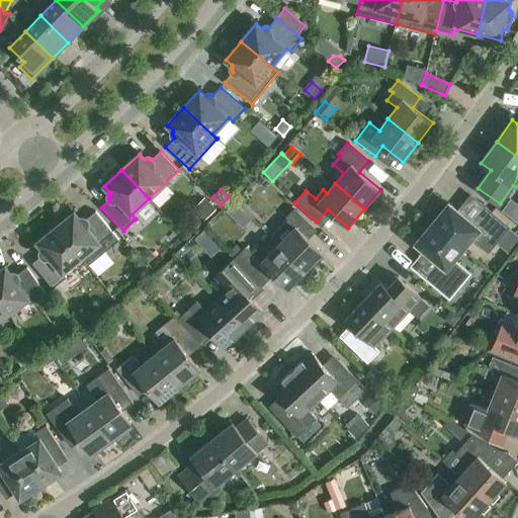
[(195,207),(206,220),(217,209),(205,198),(195,207)]
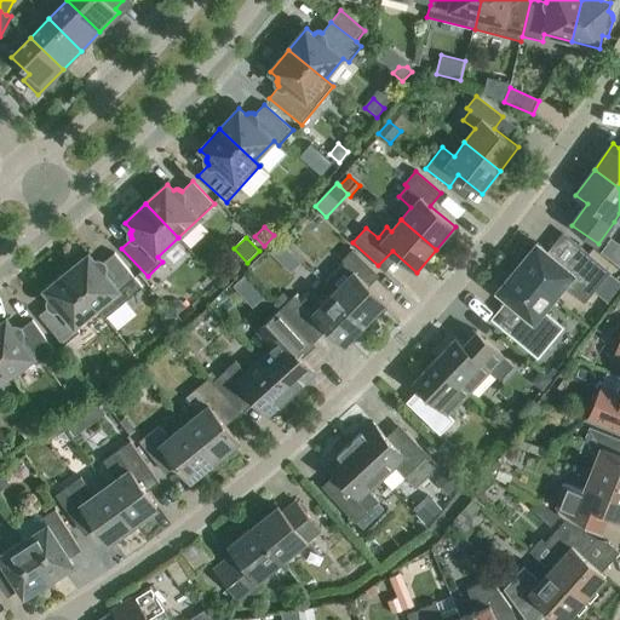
[(619,245),(612,240),(602,253),(619,265),(619,245)]
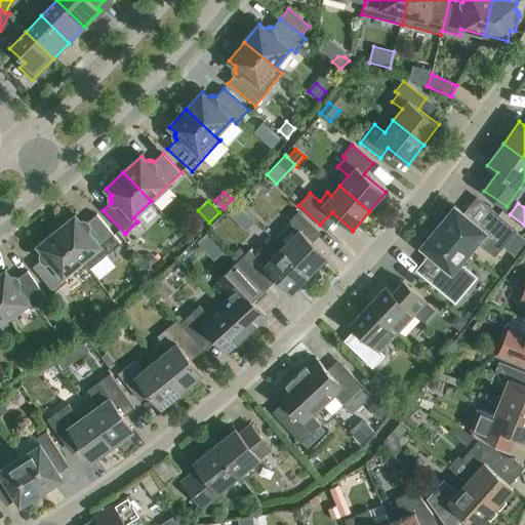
[(245,212),(238,205),(229,214),(237,221),(245,212)]
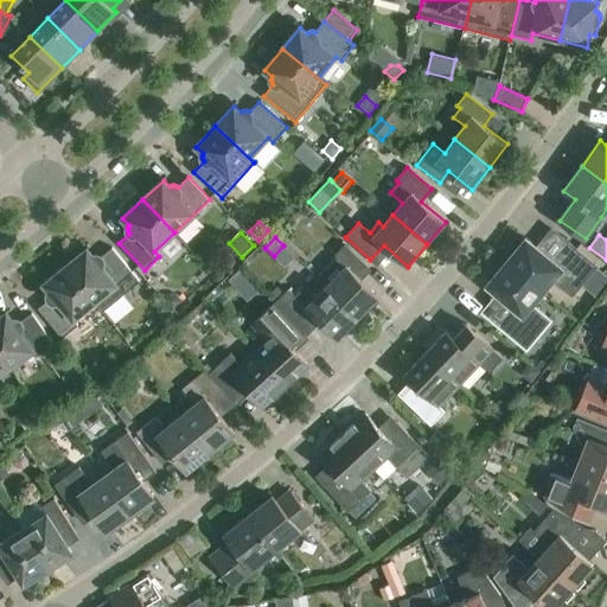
[(526,238),(506,262),(543,293),(554,280),(573,296),(598,267),(569,243),(554,262),(526,238)]
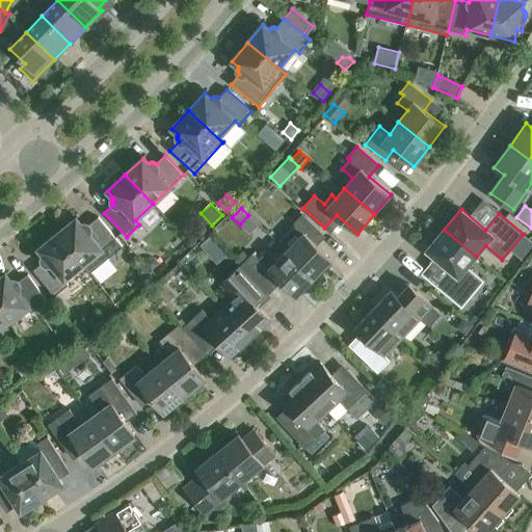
[(333,260),(312,241),(320,232),(303,214),(294,223),(296,225),(278,243),(286,251),(314,278),(333,260)]
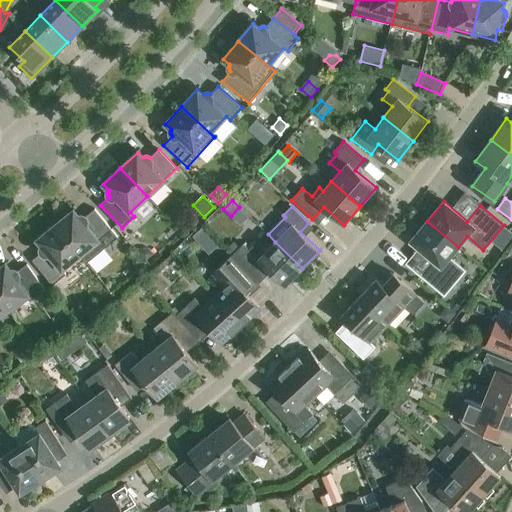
[(74,210),(55,225),(80,255),(87,263),(118,238),(95,209),(85,217),(84,216),(83,215),(82,215),(80,215),(79,215),(79,216),(74,210)]
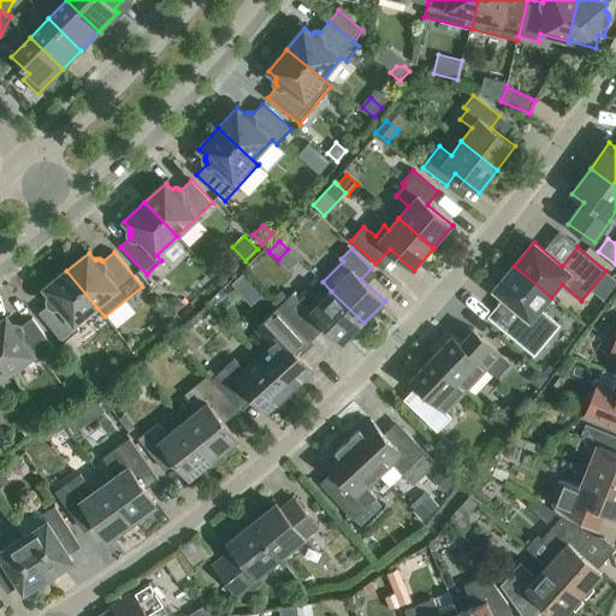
[(551,297),(514,266),(493,290),(522,314),(507,332),(534,356),(560,326),(540,309),(551,297)]
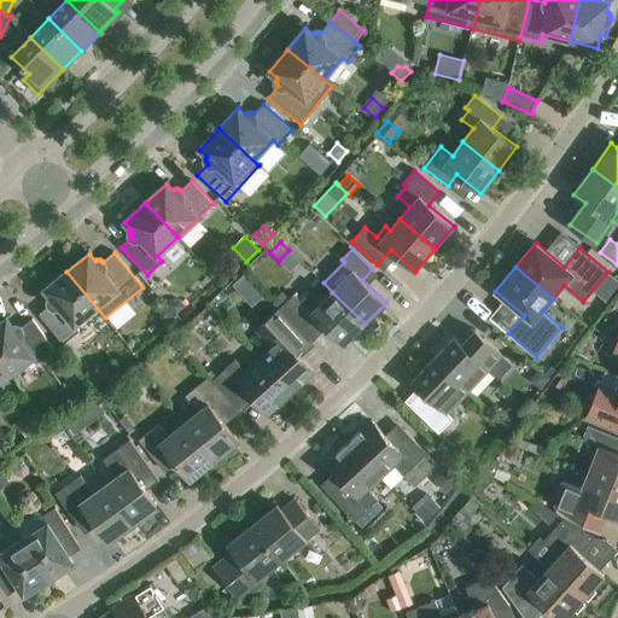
[(97,308),(66,272),(45,290),(51,297),(50,298),(50,299),(50,301),(50,302),(50,303),(50,304),(51,305),(39,314),(64,344),(80,331),(75,325),(97,308)]
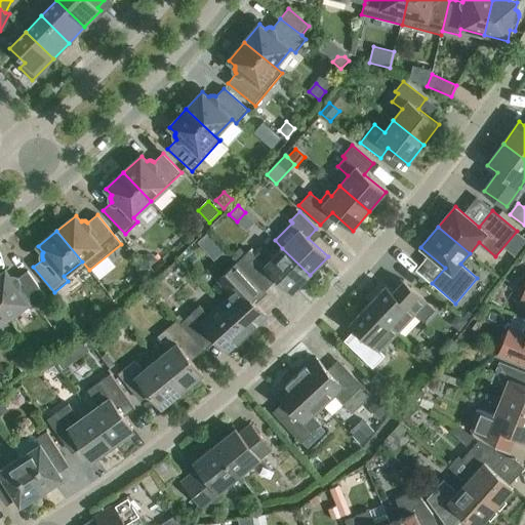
[(226,250),(209,233),(198,242),(214,260),(226,250)]
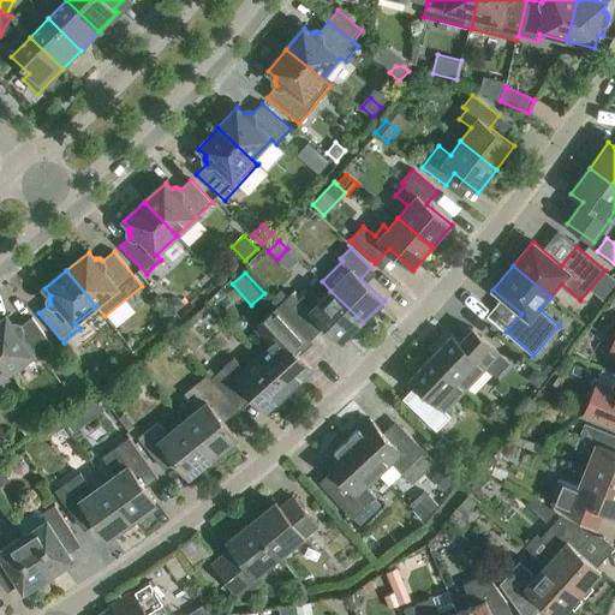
[(279,308),(305,335),(320,321),(342,342),(363,322),(330,291),(321,302),(309,290),(299,299),(293,293),(279,308)]
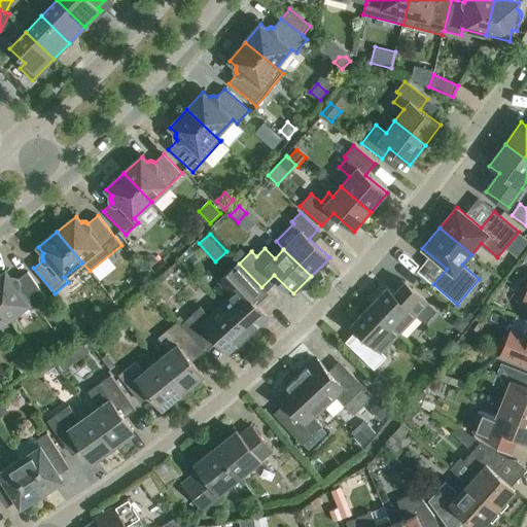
[(159,261),(154,257),(148,256),(143,261),(150,269),(159,261)]
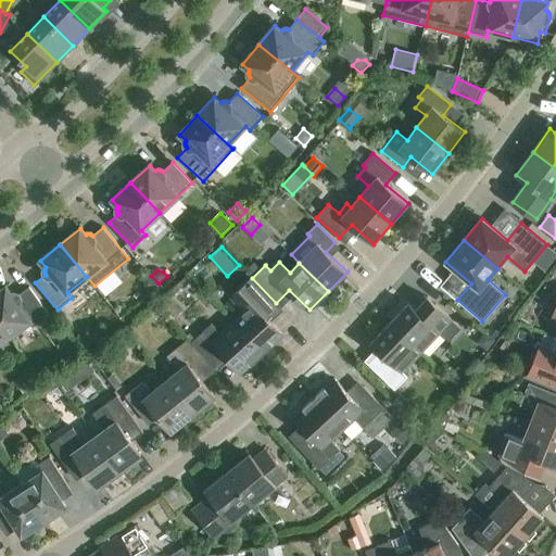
[(158,285),(150,276),(144,280),(144,288),(149,292),(158,285)]
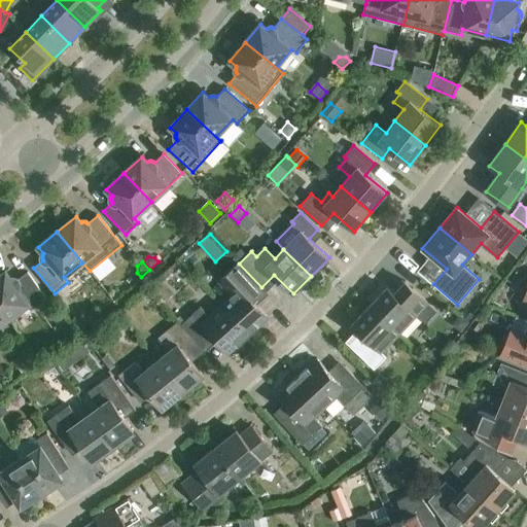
[(233,294),(221,306),(249,337),(269,318),(251,300),(264,289),(261,287),(239,264),(227,274),(230,276),(221,282),(233,294)]
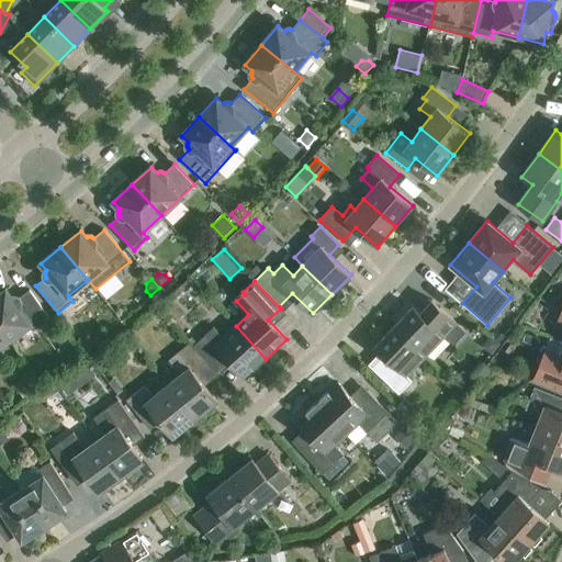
[(7,290),(0,293),(0,324),(10,339),(31,325),(35,329),(51,319),(30,290),(19,298),(18,296),(17,296),(14,295),(12,296),(7,290)]
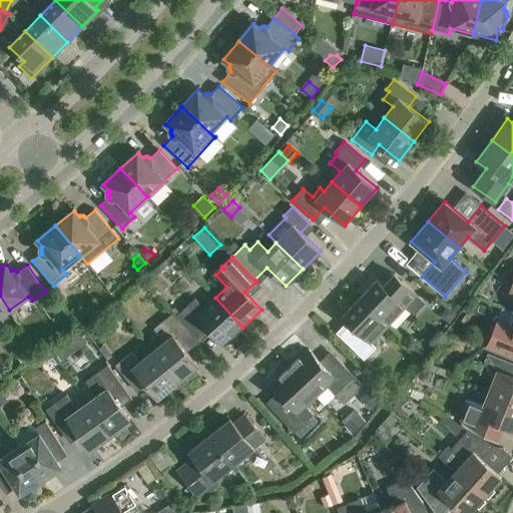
[(377,280),(361,298),(390,325),(406,308),(415,315),(426,303),(395,274),(384,286),(377,280)]
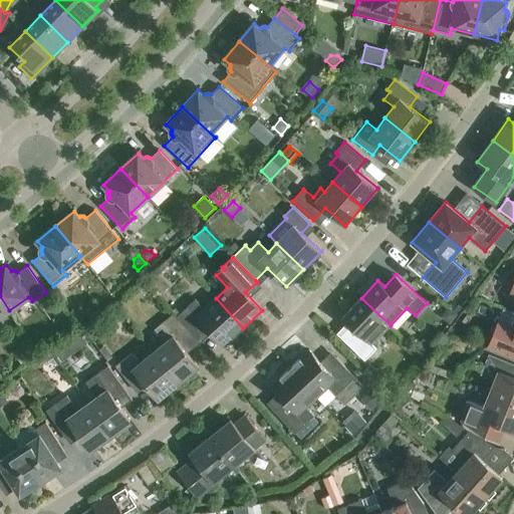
[(0,316),(9,310),(0,296),(0,316)]
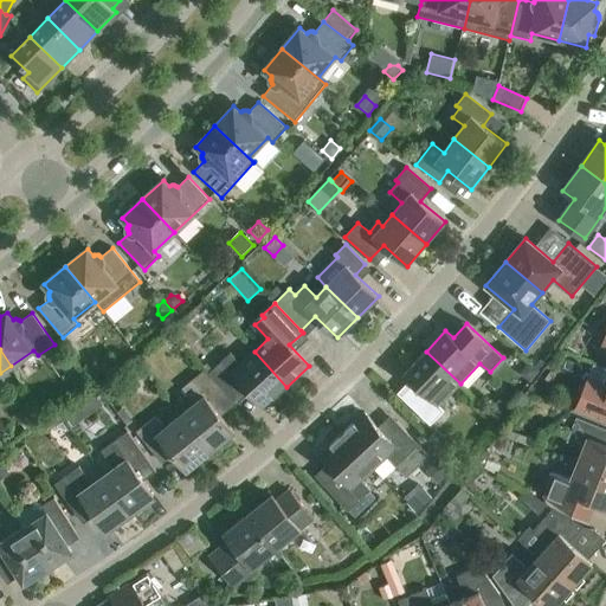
[(231,354),(208,373),(230,398),(231,399),(244,386),(263,407),(287,387),(255,352),(240,365),(231,354)]
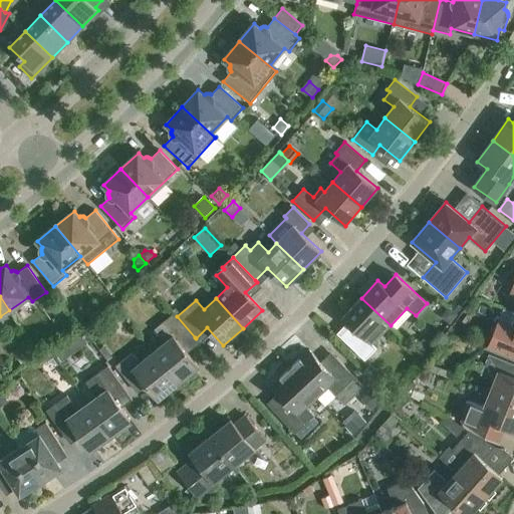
[(391,325),(361,298),(343,317),(355,329),(344,341),(365,360),(377,348),(373,343),(391,325)]
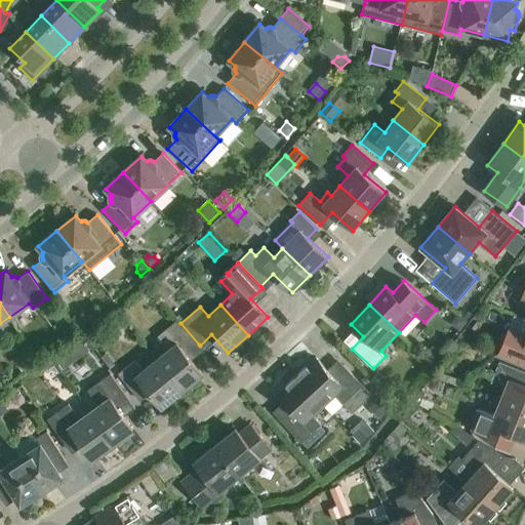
[(87,323),(80,315),(71,323),(77,331),(87,323)]
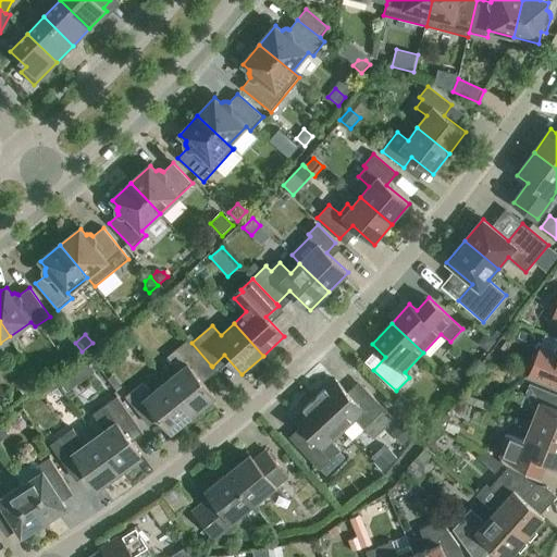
[(487,351),(496,342),(485,334),(478,344),(487,351)]
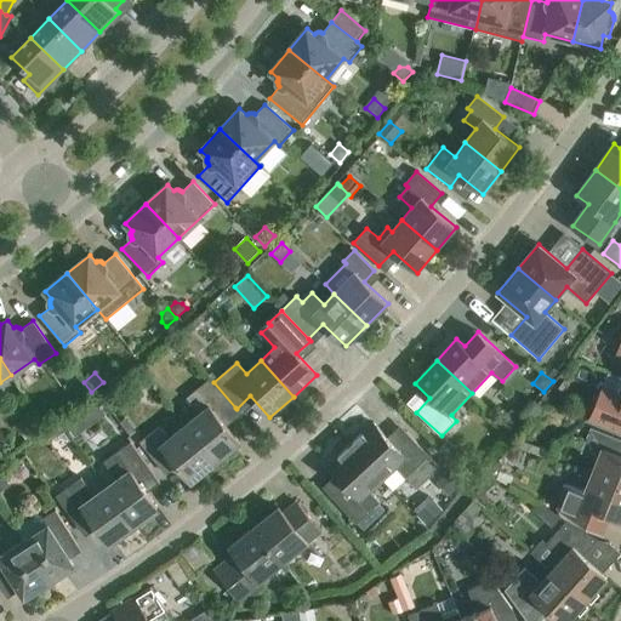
[(620,377),(614,393),(603,389),(591,419),(620,429),(620,377)]
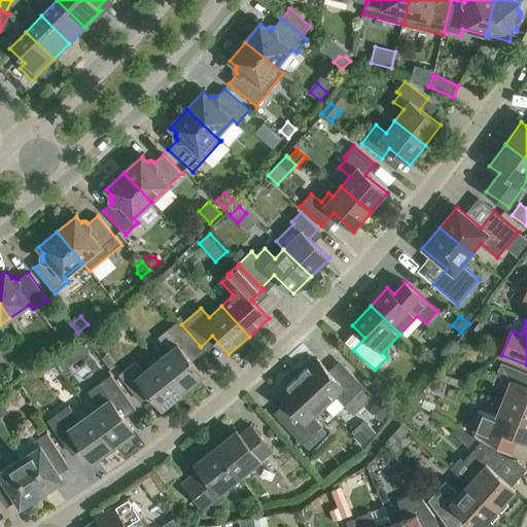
[(170,351),(157,361),(183,393),(204,376),(187,356),(200,346),(181,324),(179,321),(159,338),(170,351)]
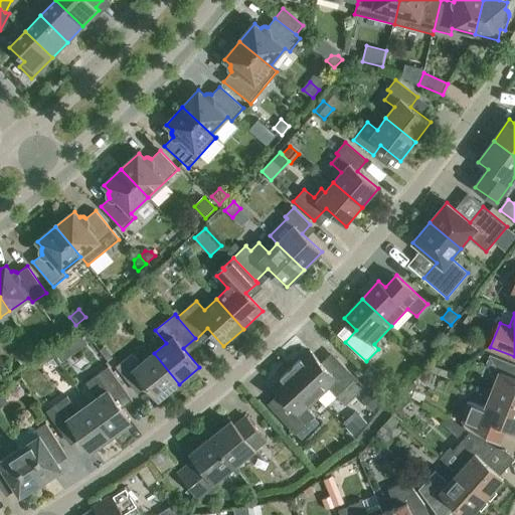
[(66,332),(75,325),(69,317),(60,324),(66,332)]
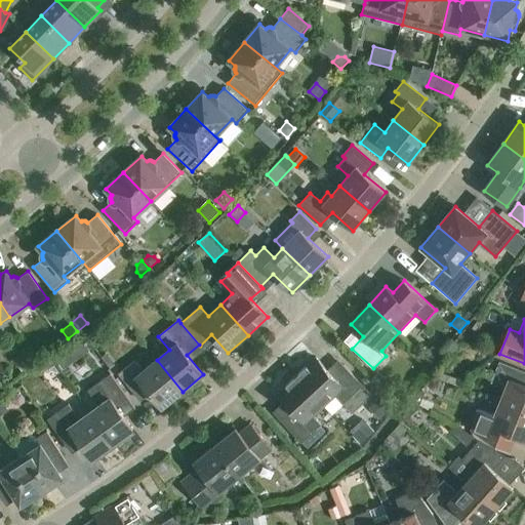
[(89,351),(82,340),(76,346),(83,355),(89,351)]
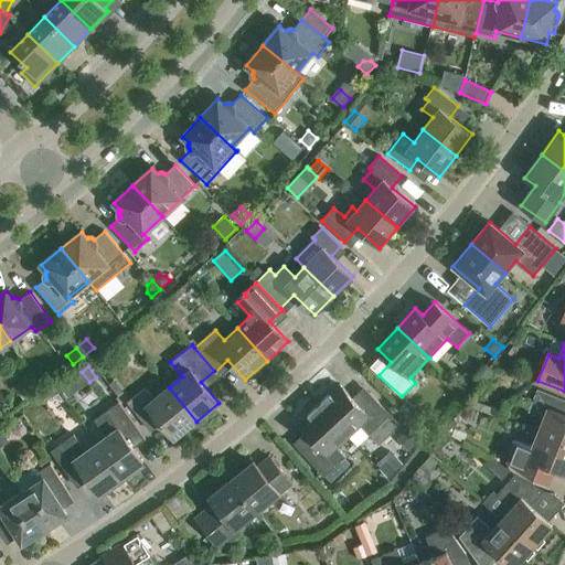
[(340,385),(319,405),(349,437),(361,426),(379,446),(400,426),(371,394),(358,405),(340,385)]
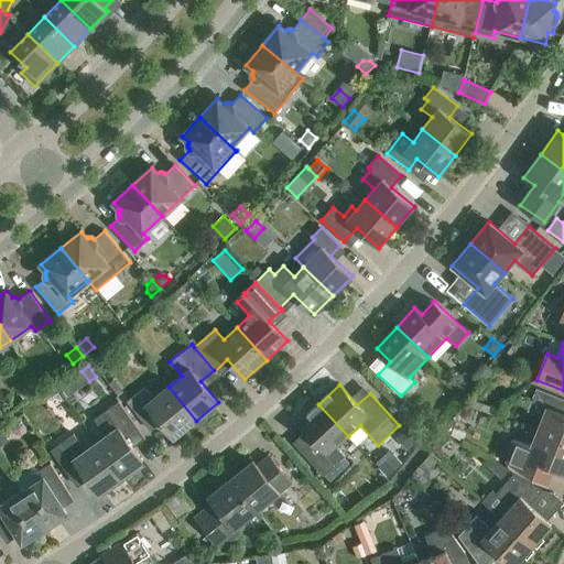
[(196,421),(169,387),(154,398),(145,388),(127,402),(145,425),(155,416),(173,438),(196,421)]
